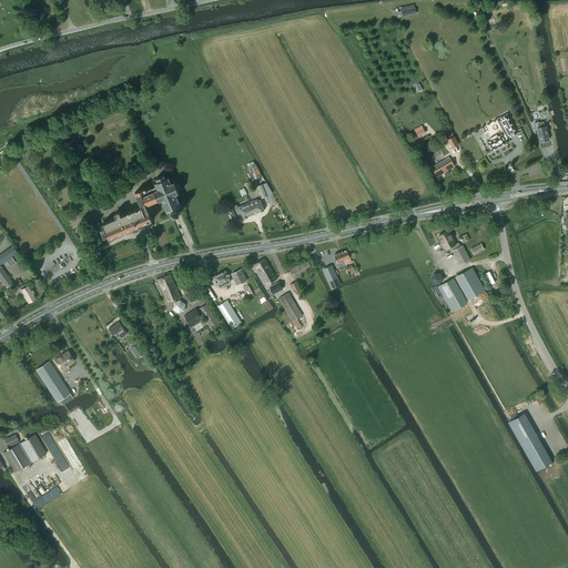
[(488,7),(482,9),(486,27),(497,24),(496,19),(492,20),(488,7)]
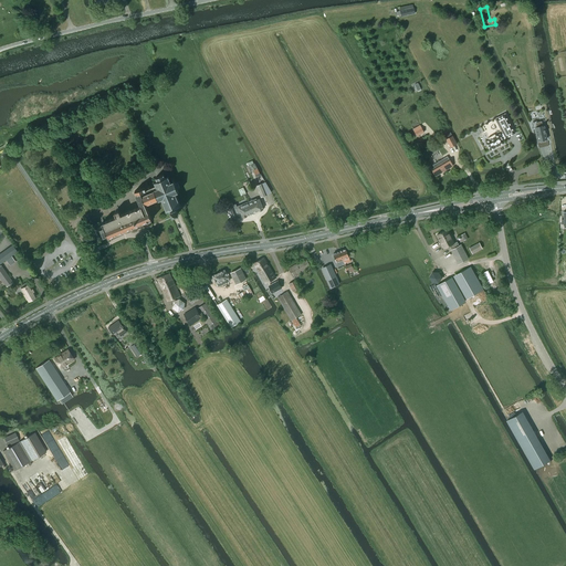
[(413,8),(400,11),(401,17),(402,17),(415,13),(416,13),(413,8)]
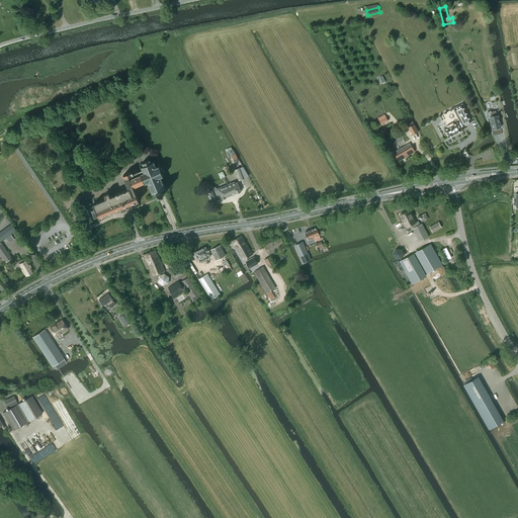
[(491,115),(489,116),(492,131),(499,128),(501,128),(503,128),(496,101),(492,102),(494,111),(490,112),(491,115)]
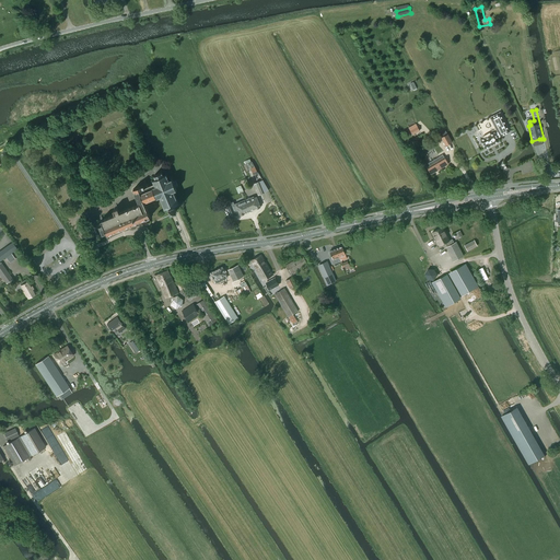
[(500,137),(510,131),(500,114),(491,119),(498,131),(494,133),(494,132),(490,135),(489,132),(482,136),(483,138),(480,140),(485,149),(499,141),(498,138),(500,137)]
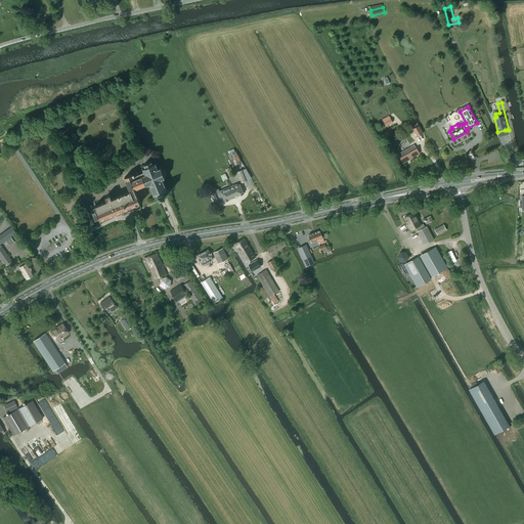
[(410,126),(417,136),(423,133),(417,122),(410,126)]
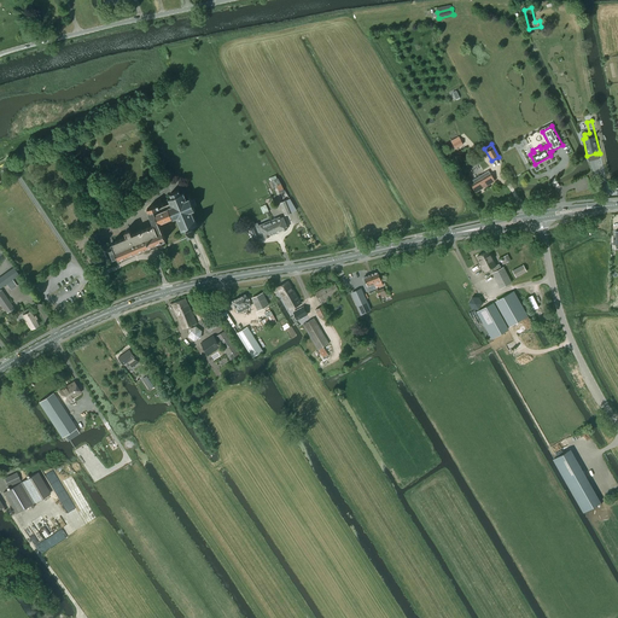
[(472,180),(474,184),(471,186),(476,192),(495,181),(488,170),(484,173),(472,180)]
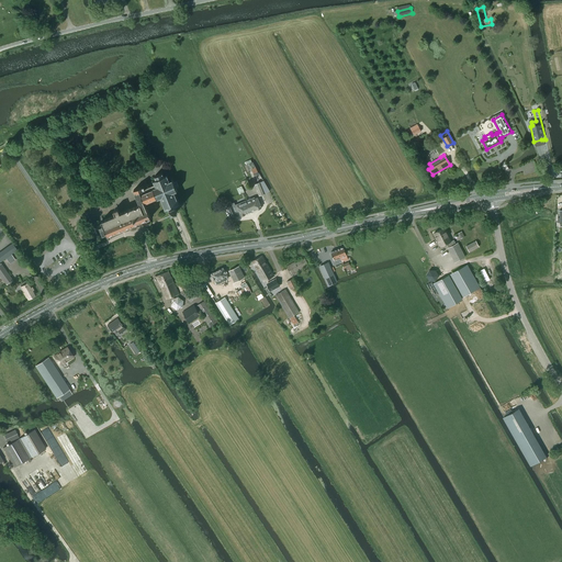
[(247,165),(249,170),(251,169),(253,172),(254,176),(258,173),(257,170),(254,163),(247,165)]
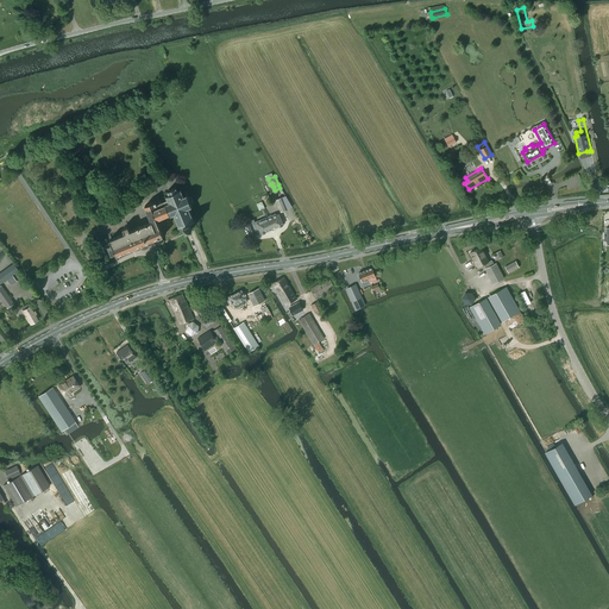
[(130,231),(127,226),(123,228),(125,233),(110,240),(112,244),(108,246),(112,255),(115,253),(117,256),(145,244),(145,246),(151,244),(150,242),(163,236),(156,220),(170,214),(170,215),(174,214),(180,227),(181,227),(182,228),(184,227),(186,231),(192,228),(190,225),(193,225),(192,223),(194,221),(188,208),(192,206),(190,203),(194,202),(190,196),(188,198),(187,195),(183,196),(181,189),(177,192),(176,188),(168,192),(169,194),(165,196),(169,202),(165,203),(167,205),(152,211),(151,207),(156,205),(155,201),(145,206),(151,223),(130,231)]
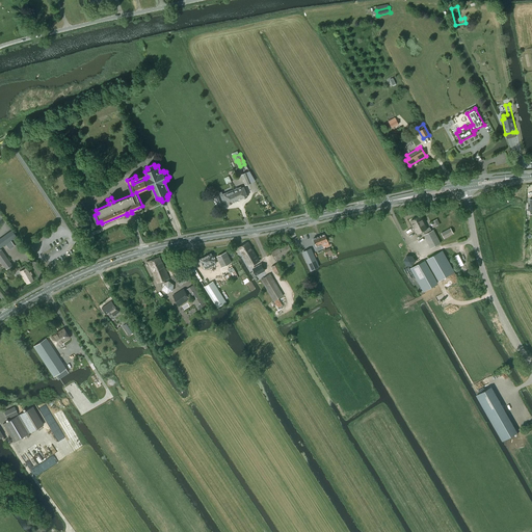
[(246,173),(241,175),(245,185),(250,183),(246,173)]
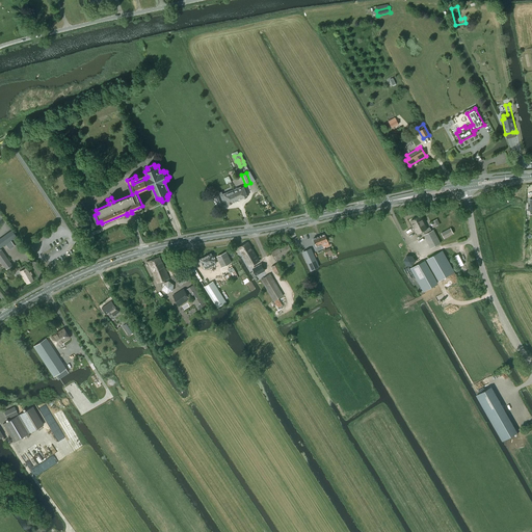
[(240,187),(234,190),(235,192),(237,200),(243,197),(245,198),(246,197),(246,196),(247,196),(243,187),(241,188),(240,187)]
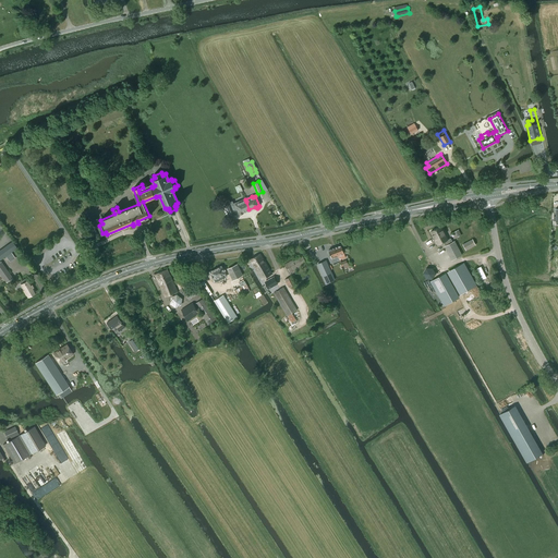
[(238,204),(235,205),(237,208),(239,214),(240,214),(241,215),(243,214),(243,213),(249,209),(246,202),(245,199),(238,202),(238,204)]
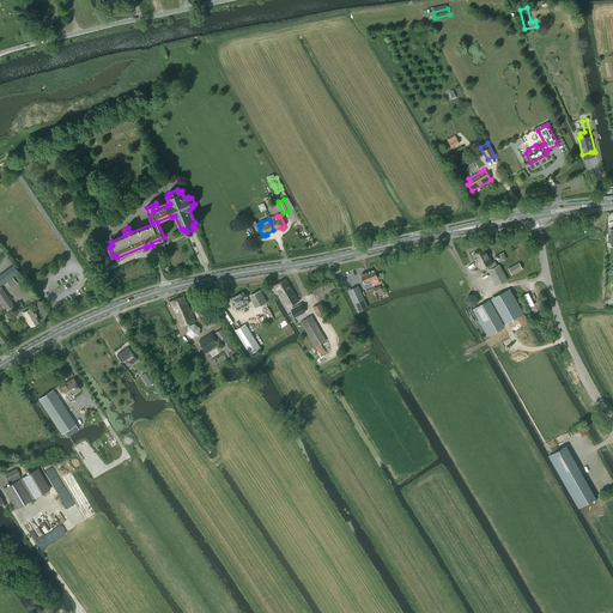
[(487,266),(490,271),(497,266),(495,261),(492,263),(484,248),(473,254),(480,269),(487,266)]
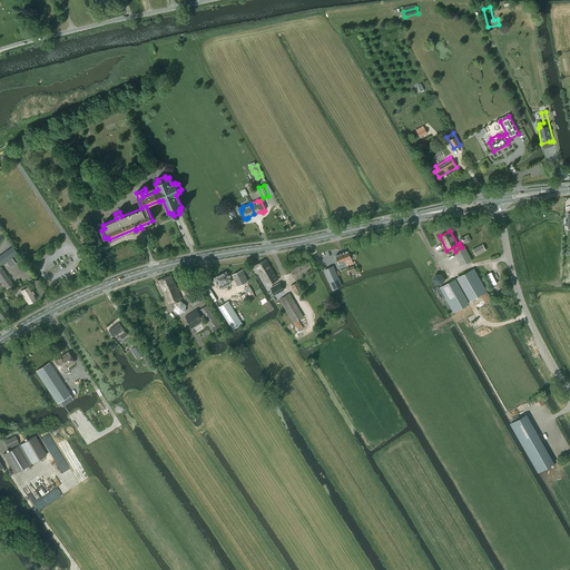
[(473,249),(475,255),(485,249),(482,244),(473,249)]
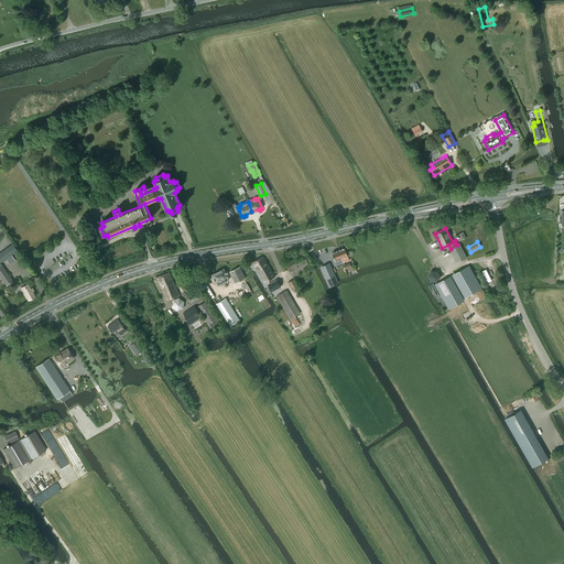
[(12,243),(0,252),(0,262),(17,251),(12,243)]
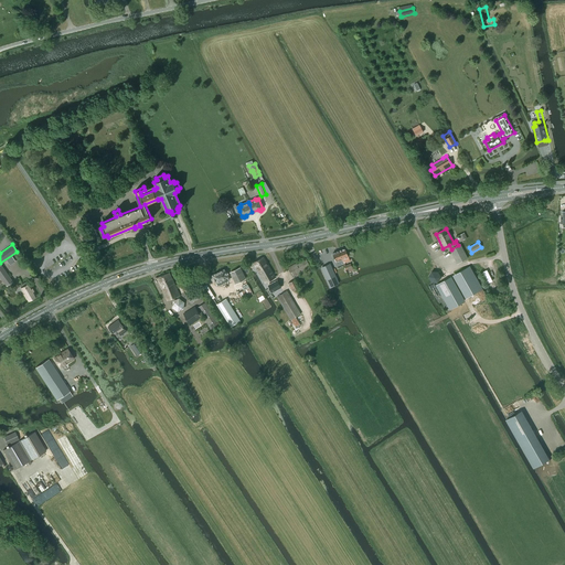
[(460,244),(458,245),(451,249),(450,249),(458,264),(468,258),(460,244)]
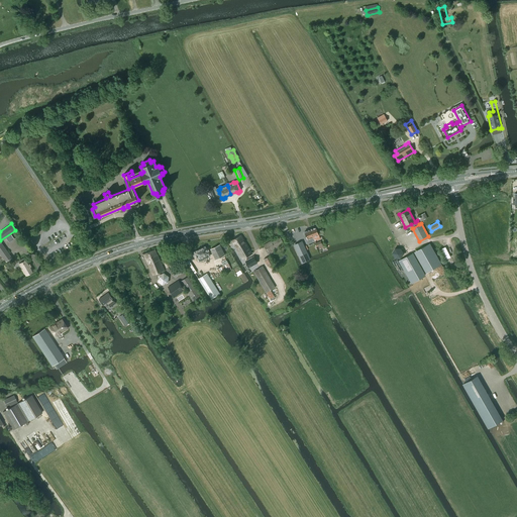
[(307,239),(315,236),(319,234),(316,227),(304,231),(307,239)]
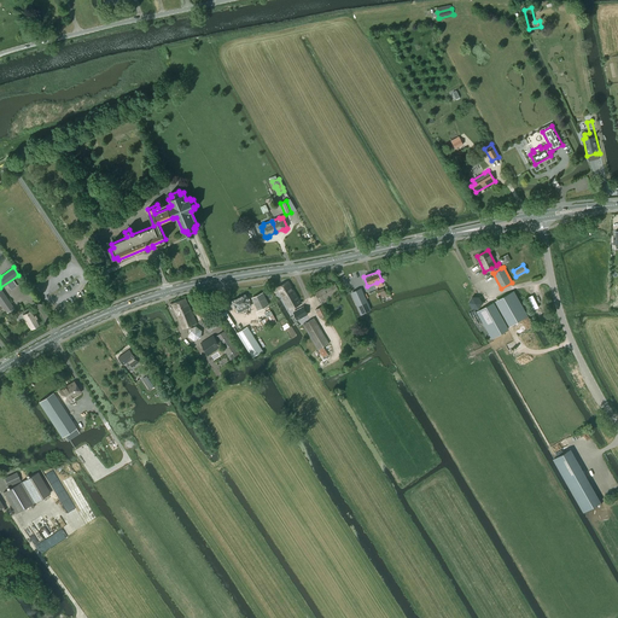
[(301,303),(289,280),(278,287),(290,309),(301,303)]
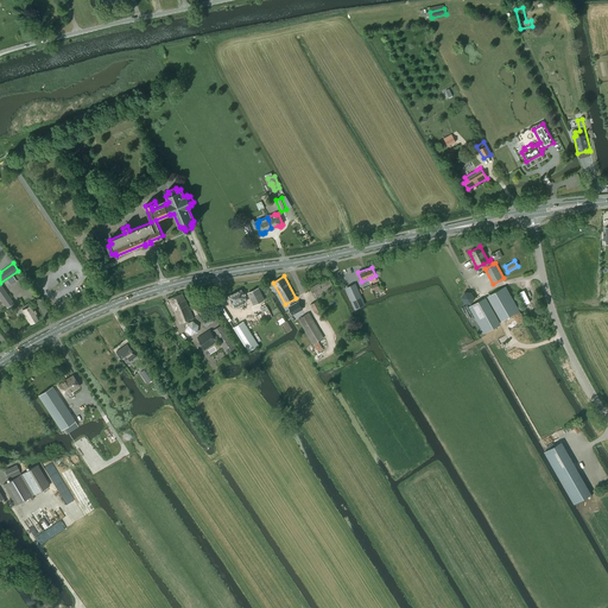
[(329,278),(310,289),(302,292),(309,305),(311,304),(316,312),(322,309),(316,298),(334,287),(329,278)]
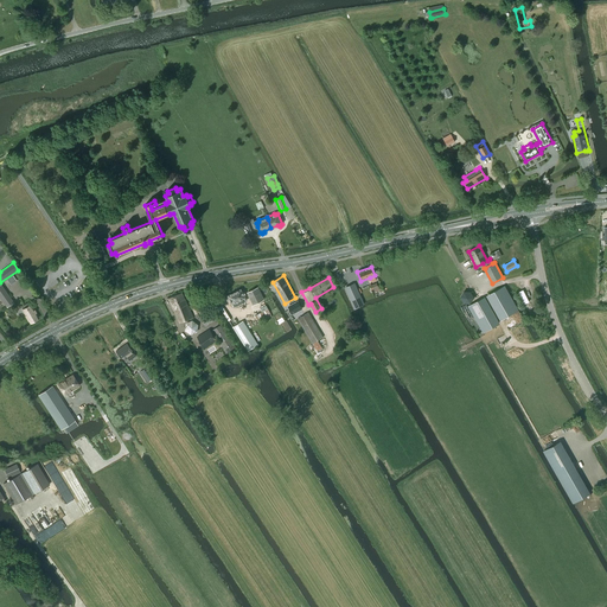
[(345,288),(355,308),(358,306),(364,304),(364,302),(355,283),(346,287),(345,288)]
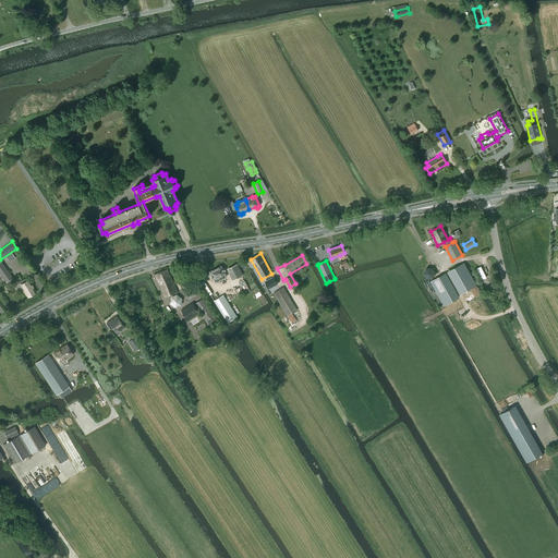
[(0,262),(0,274),(5,282),(12,278),(1,262),(0,262)]
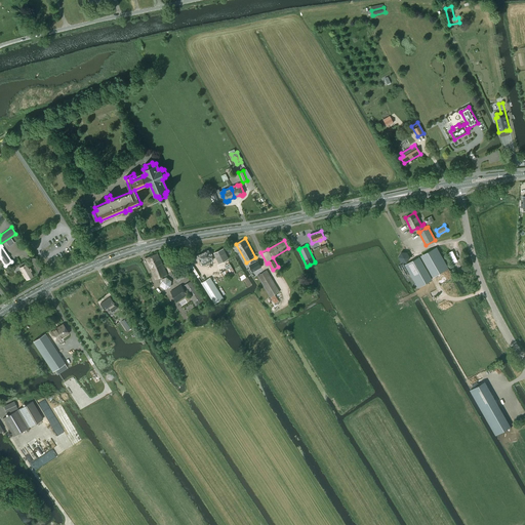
[(436,247),(422,255),(435,277),(448,269),(446,265),(439,252),(436,247)]
